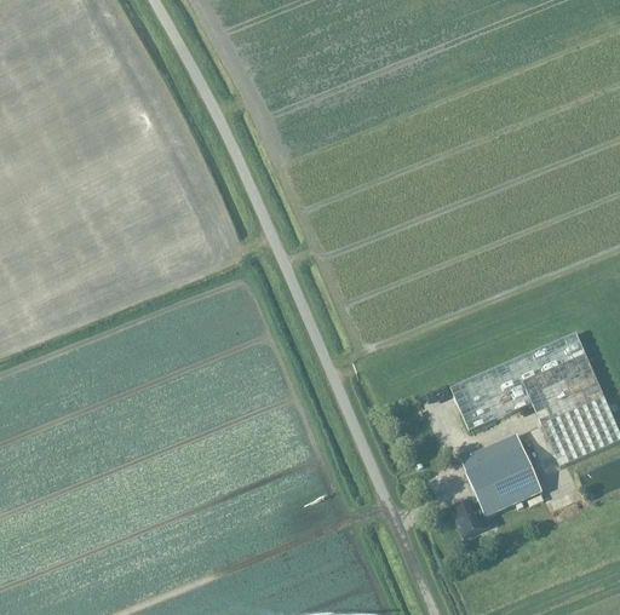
[(543,423),(604,395),(574,328),(509,357),(529,404),(534,402),(543,423)]
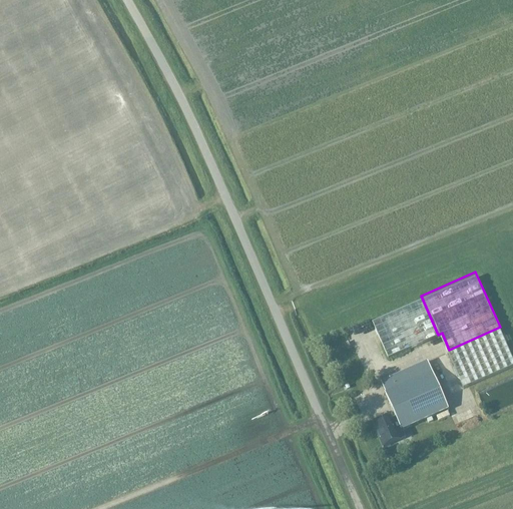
[(389,357),(438,335),(421,296),(372,318),(389,357)]
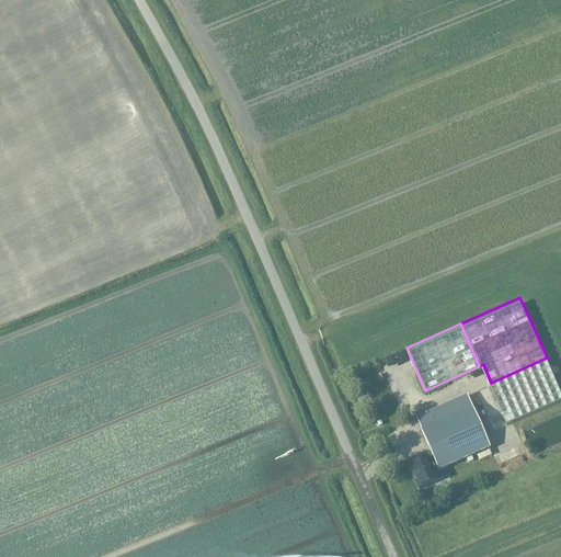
[(560,398),(560,390),(547,357),(491,383),(508,421),(560,398)]
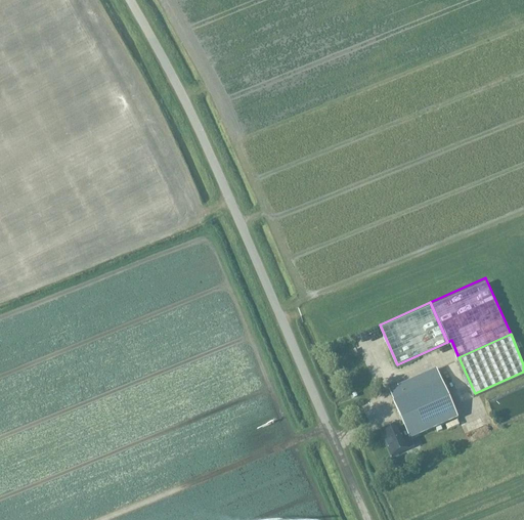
[(394,399),(404,423),(409,436),(435,425),(437,429),(442,427),(440,423),(457,416),(436,366),(389,387),(394,399)]
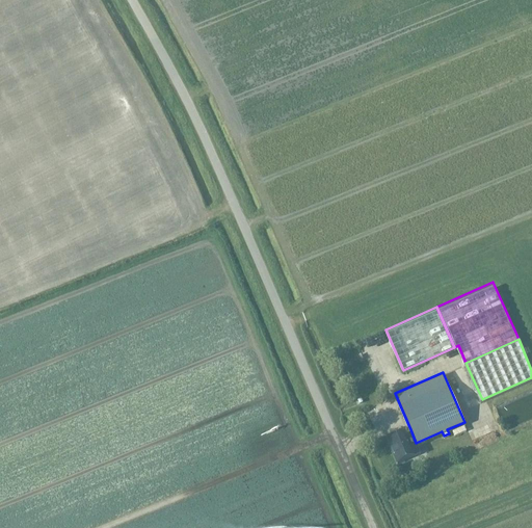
[(416,443),(410,429),(388,440),(396,462),(420,451),(416,443)]
